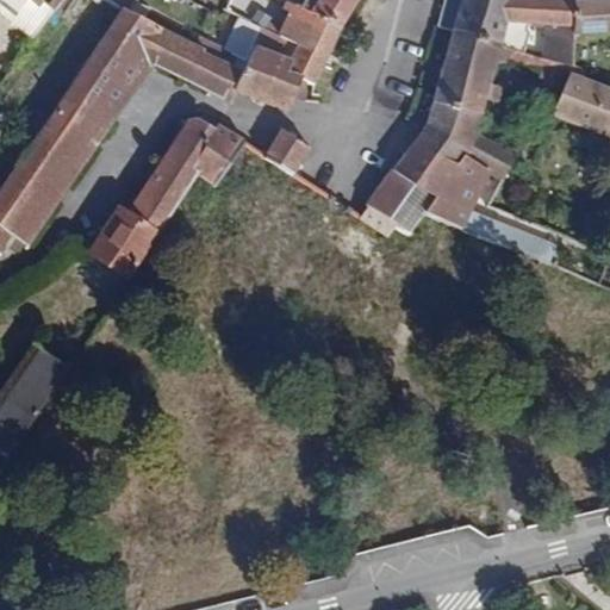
[(0,0),(0,10),(36,37),(62,0),(0,0)]
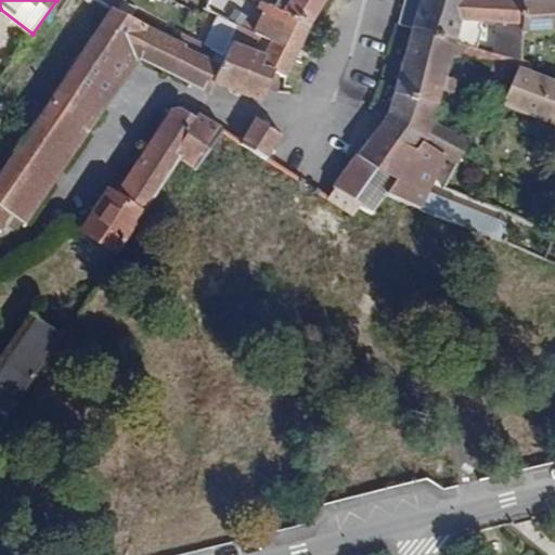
[(278,0),(273,8),(312,26),(325,0),(278,0)]
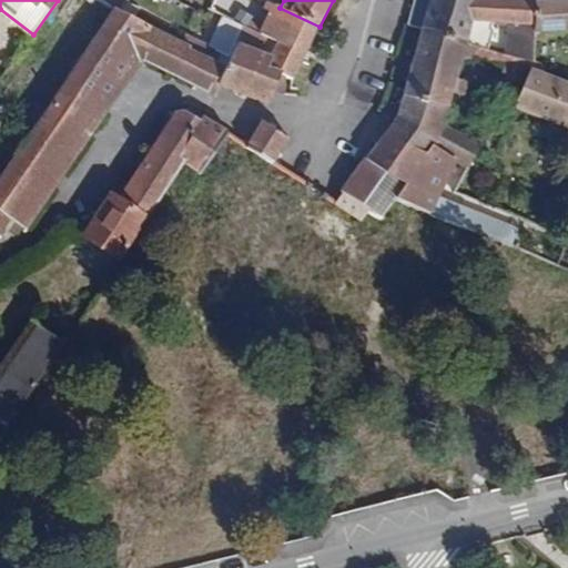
[(416,0),(411,21),(423,24),(429,0),(416,0)]
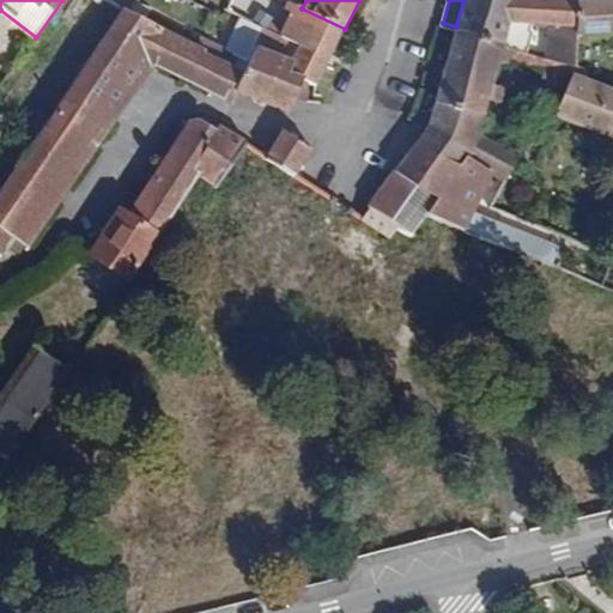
[(574,68),(575,34),(576,0),(568,0),(547,1),(540,0),(463,0),(456,26),(526,52),(532,35),(528,34),(533,24),(551,25),(547,59),(574,68)]
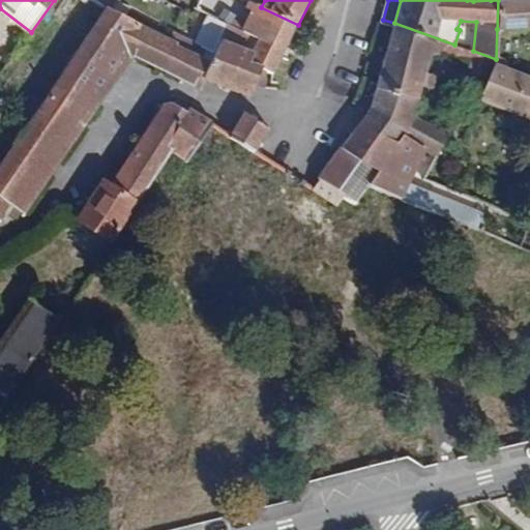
[(529,0),(498,0),(497,29),(529,27),(529,0)]
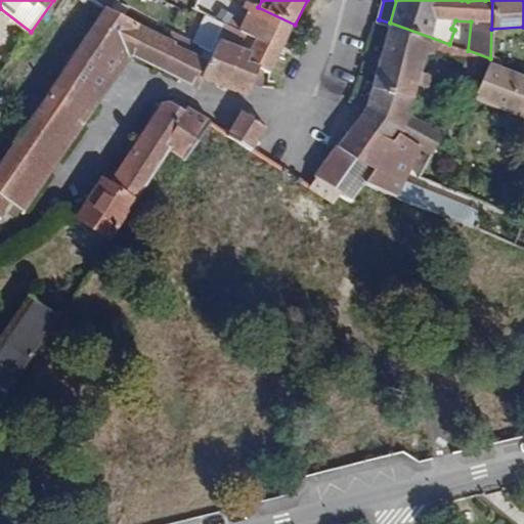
[(265,70),(271,73),(295,25),(258,7),(247,2),(244,8),(249,11),(239,31),(259,40),(250,62),(257,66),(265,70)]
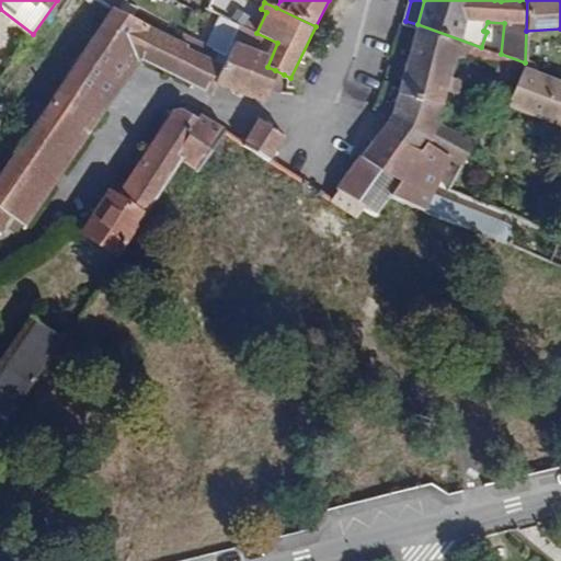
[(0,226),(9,213),(26,224),(139,58),(212,93),(218,80),(224,65),(216,61),(192,48),(189,46),(189,44),(112,8),(45,107),(33,125),(0,174),(0,226)]
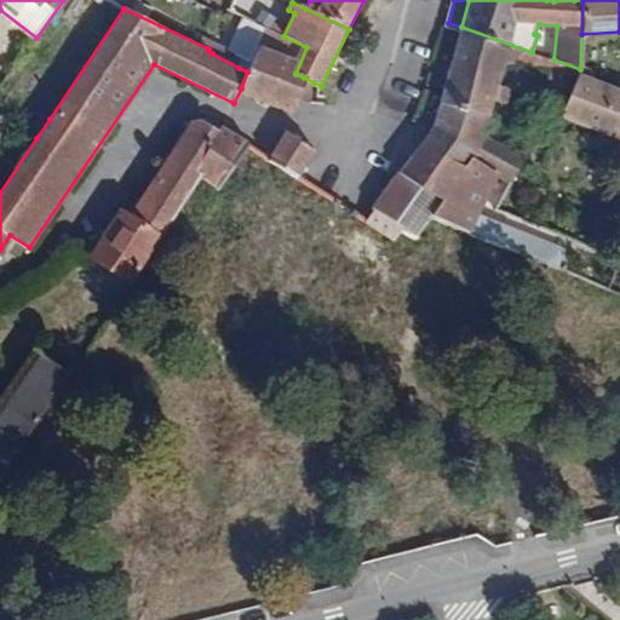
[(292,112),(297,99),(304,78),(296,74),(306,47),(283,36),(264,27),(247,72),(241,89),(234,103),(237,104),(242,93),(292,112)]
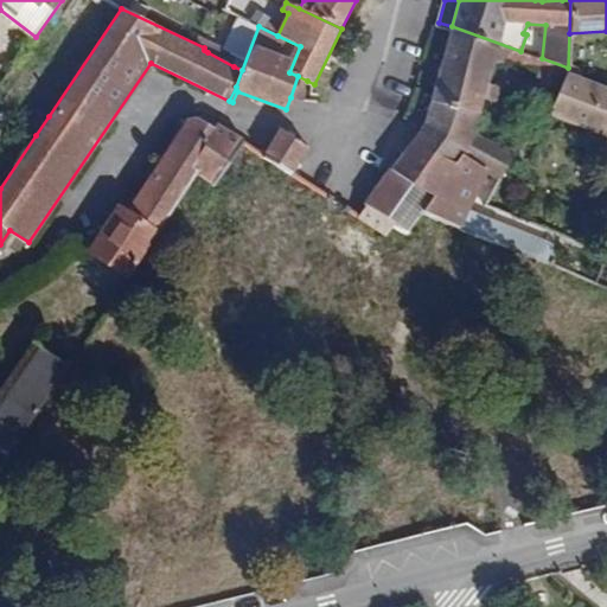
[(486,174),(497,179),(512,153),(474,131),(485,95),(496,96),(498,93),(496,89),(489,85),(496,59),(508,63),(509,62),(538,69),(534,88),(558,94),(567,74),(568,68),(542,58),(521,51),(452,26),(425,123),(409,146),(454,164),(459,155),(487,172),(486,174)]
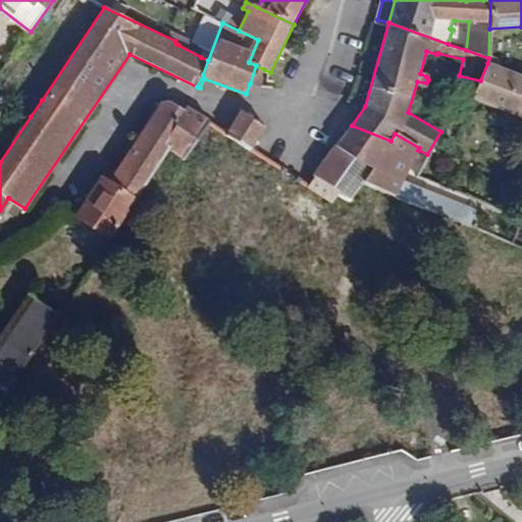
[(487,63),(519,75),(521,65),(521,33),(489,29),(488,58),(487,63)]
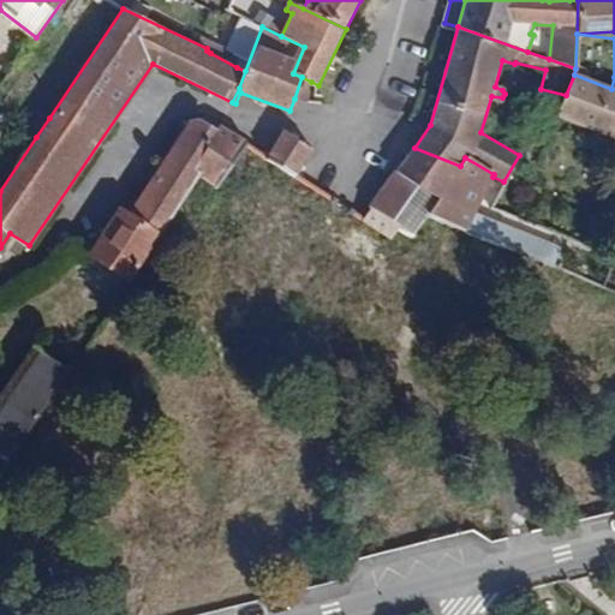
[(0,72),(16,51),(3,41),(0,43),(0,72)]
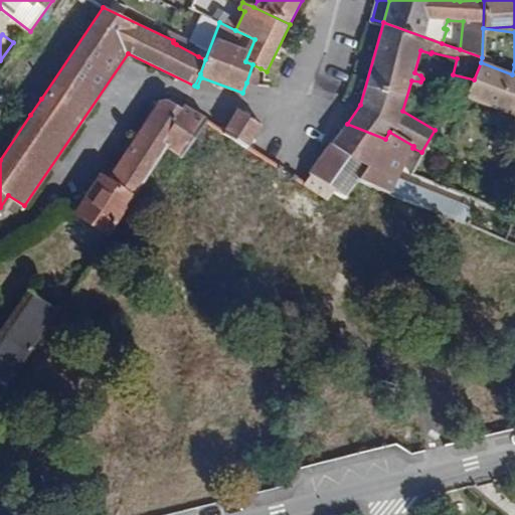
[(198,56),(202,46),(180,35),(176,44),(198,56)]
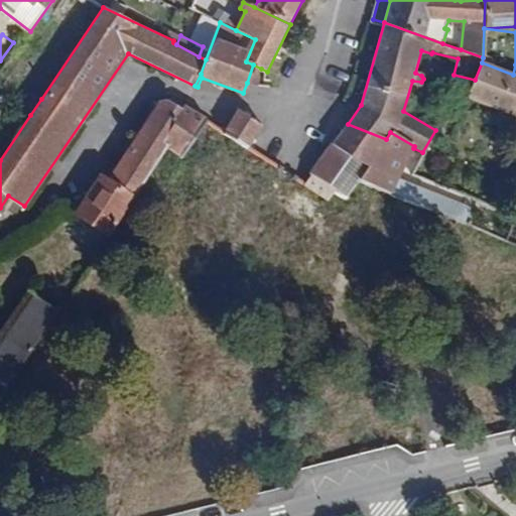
[(515,117),(515,75),(513,75),(482,62),(475,80),(467,98),(515,117)]
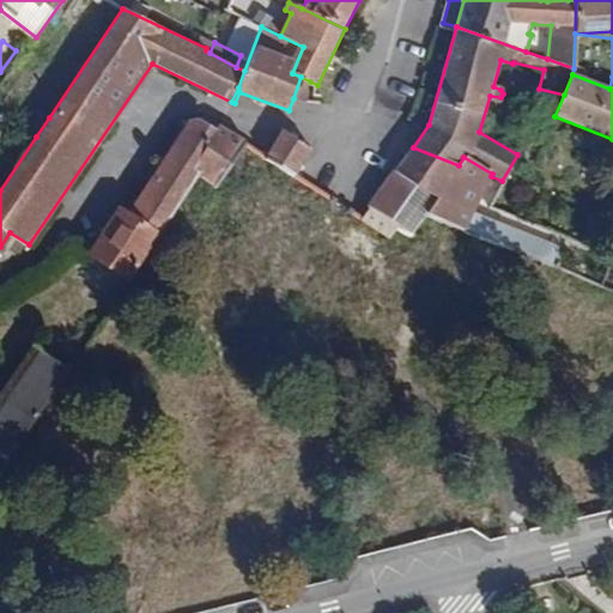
[(293,98),(307,101),(310,82),(301,77),(293,98)]
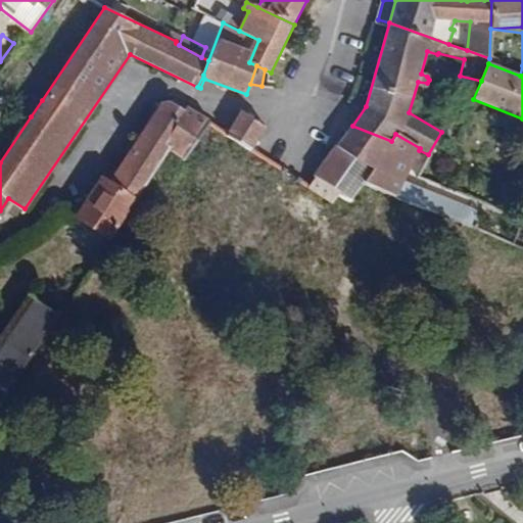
[(24,110),(31,116),(42,100),(35,94),(24,110)]
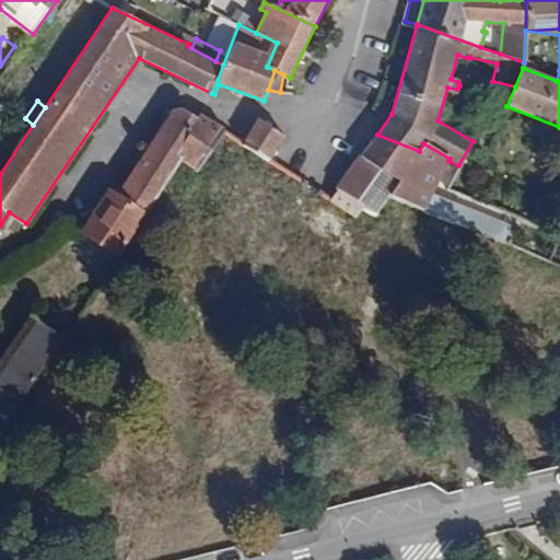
[(184,162),(173,156),(198,115),(187,107),(183,112),(173,113),(118,197),(106,190),(80,230),(119,256),(149,212),(184,162)]
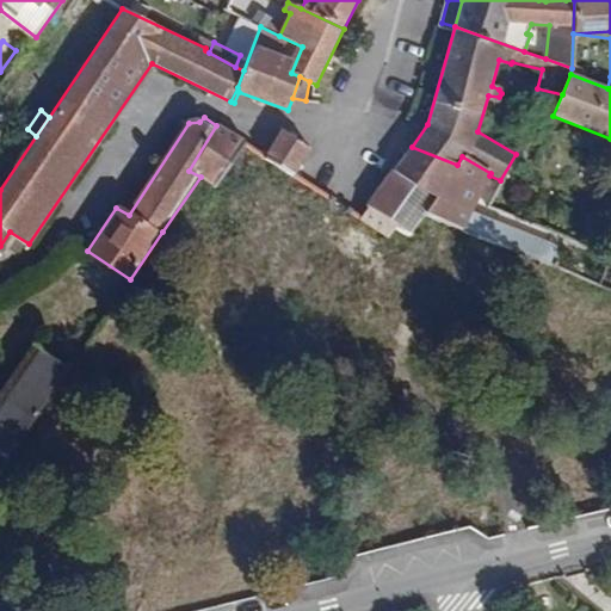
[(201,177),(216,186),(244,142),(218,127),(216,125),(189,171),(201,177)]
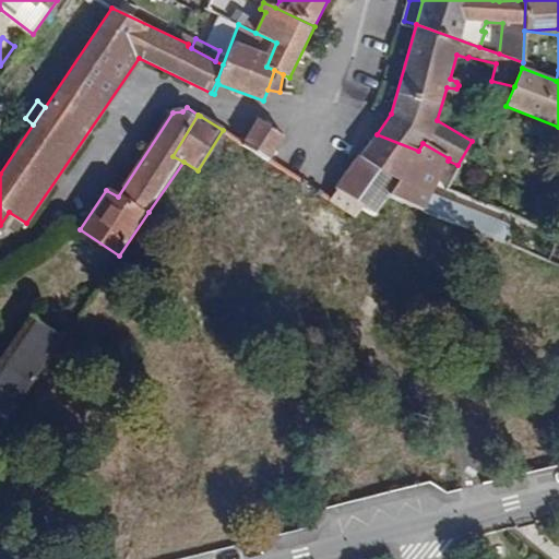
[(242,143),(270,161),(285,134),(263,120),(256,122),(242,143)]
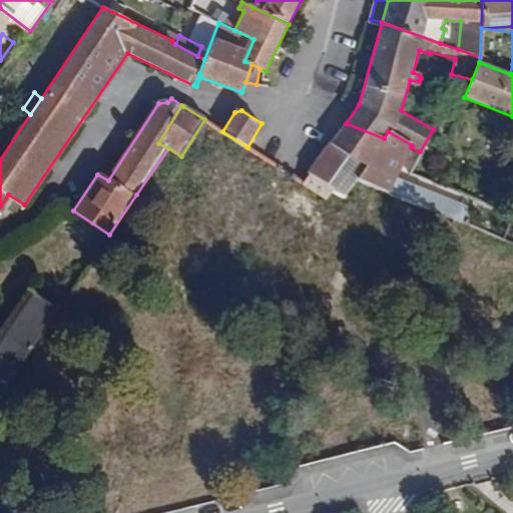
[(387,191),(394,178),(411,147),(412,145),(388,131),(384,138),(346,123),(339,132),(331,145),(364,167),(352,184),(365,193),(372,185),(387,191)]
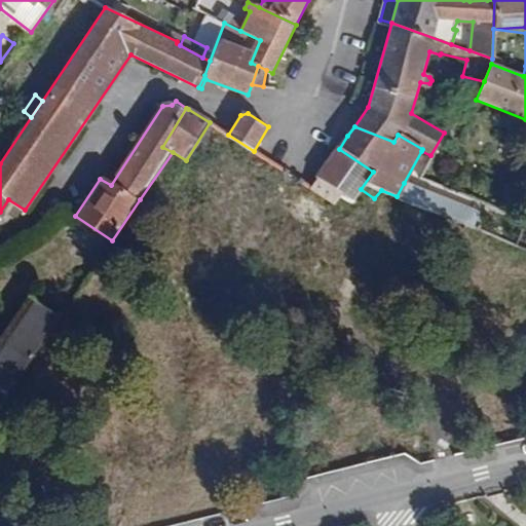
[(352,224),(374,198),(361,189),(373,172),(339,149),(311,187),(333,201),(328,209),(352,224)]
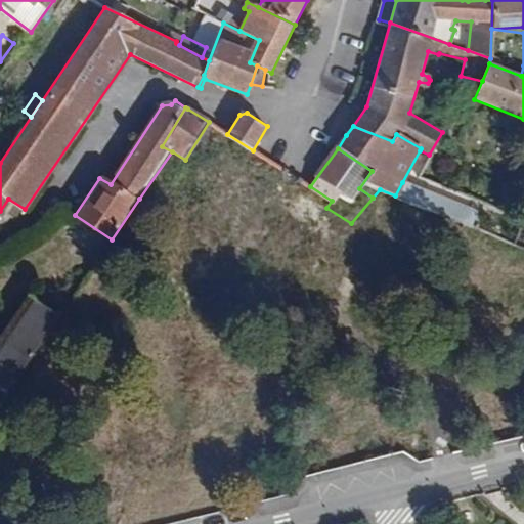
[(398,197),(411,203),(418,188),(402,182),(395,195),(398,197)]
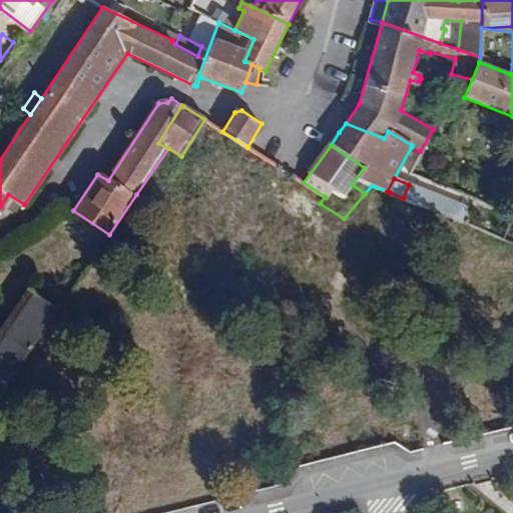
[(455,217),(461,204),(409,184),(403,198),(427,206),(455,217)]
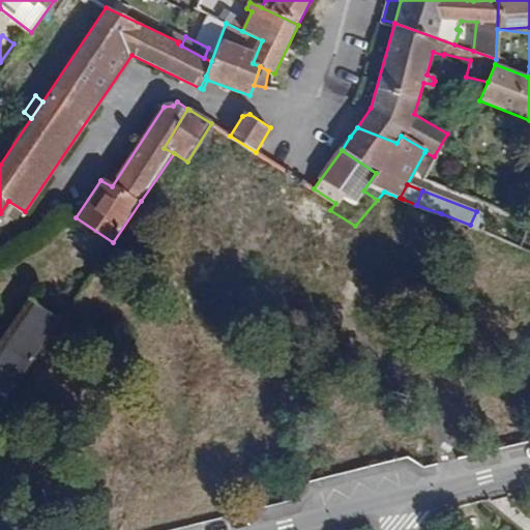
[(0,341),(0,391),(7,398),(60,321),(28,299),(0,341)]
